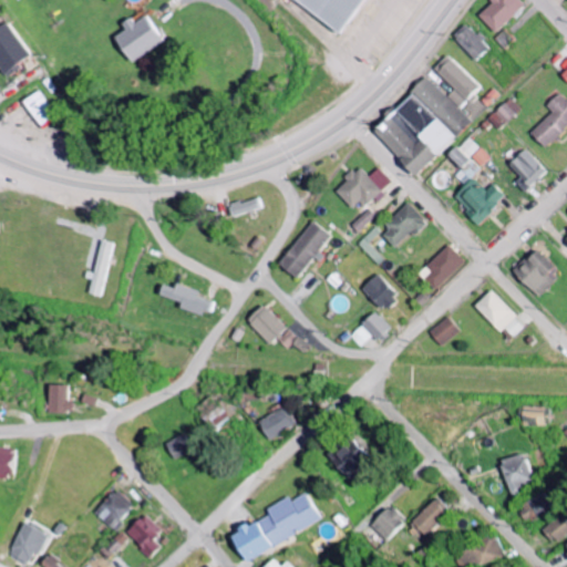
[(297,0),(341,33),(367,0),(297,0)]
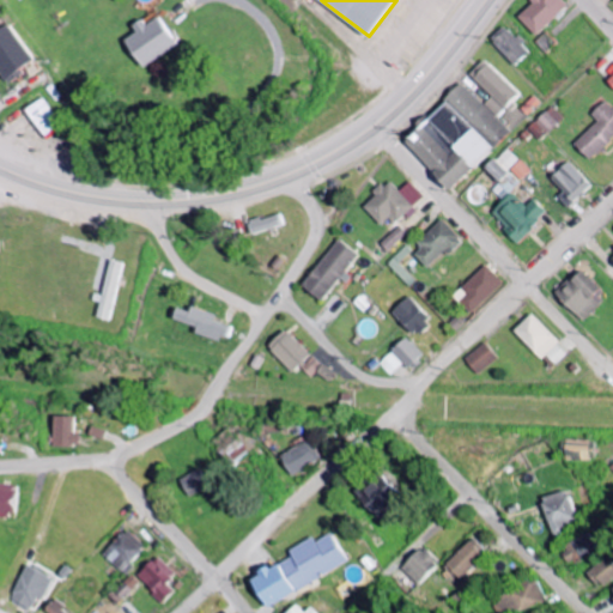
[(534,0),(517,17),(535,36),(568,6),(562,0),(534,0)]
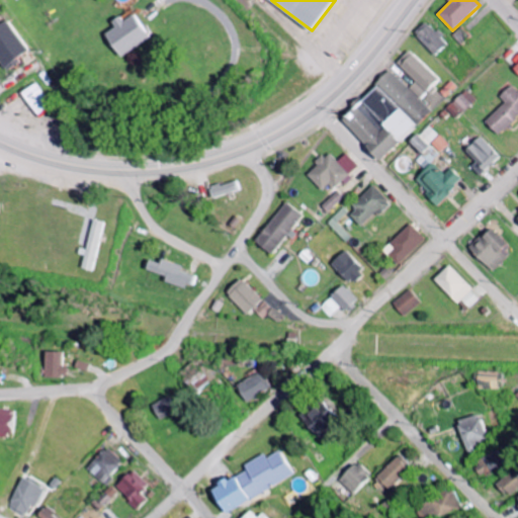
[(119,57),(103,34),(114,27),(111,21),(119,16),(122,21),(133,14),(148,37),(119,57)]
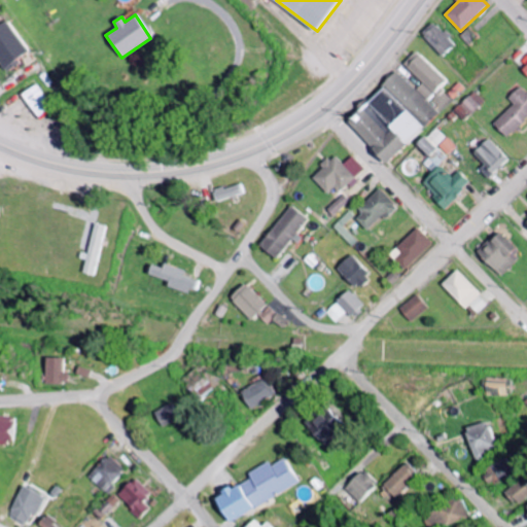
[(0,65),(0,24),(5,21),(28,51),(15,60),(18,63),(6,72),(4,69),(3,69),(0,65)]
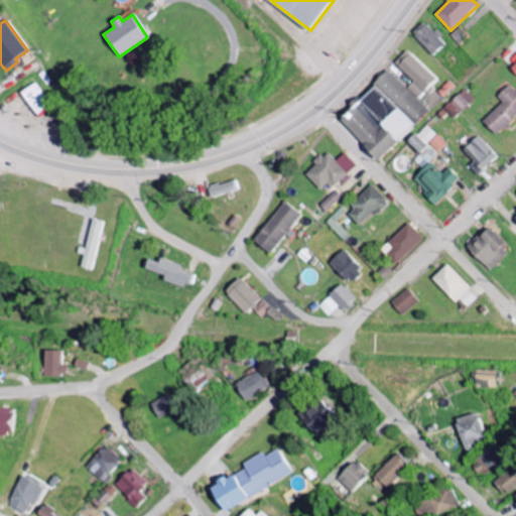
[(432,55),(445,44),(425,21),(412,32),(432,55)]
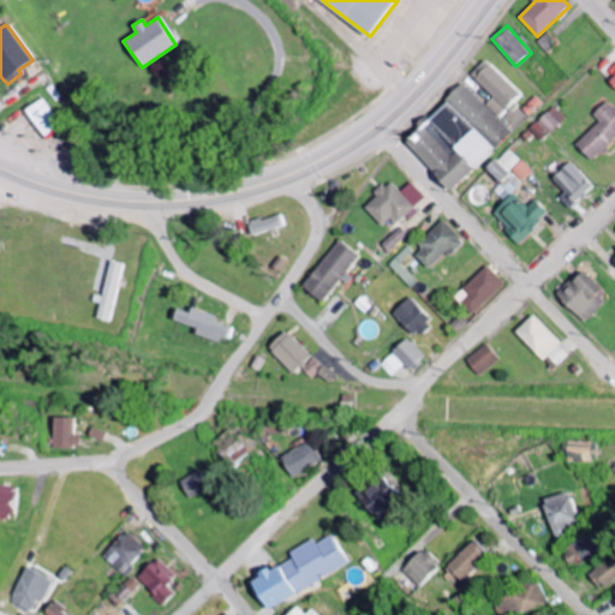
[(405,143),(449,191),(512,132),(461,83),(445,101),(447,102),(430,118),(417,130),(410,138),(405,143)]
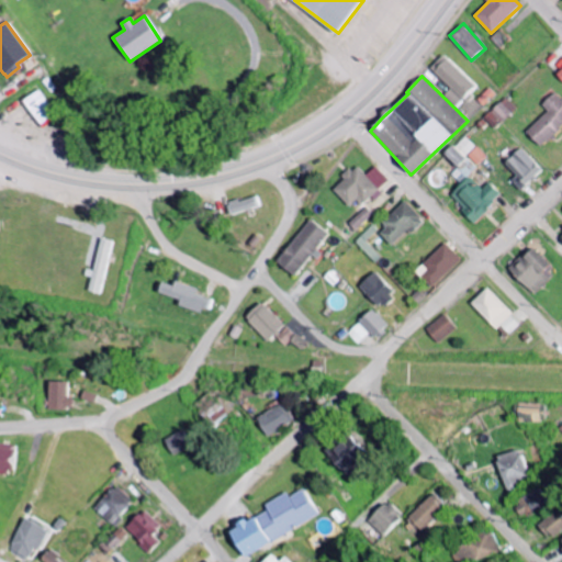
[(38,125),(22,101),(37,90),(54,112),(38,125)]
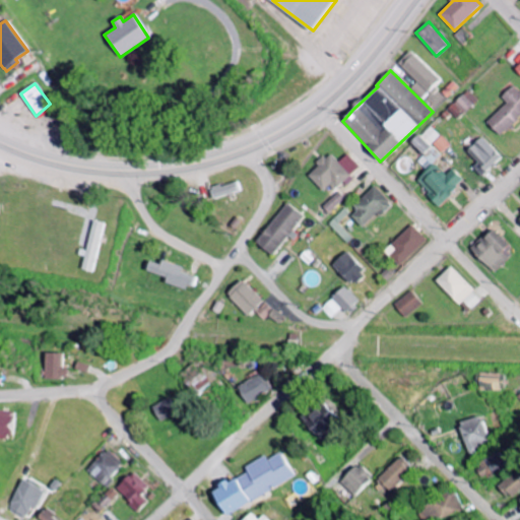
[(501,98),(506,104),(486,122),(499,135),(519,115),(519,91),(514,85),(501,98)]
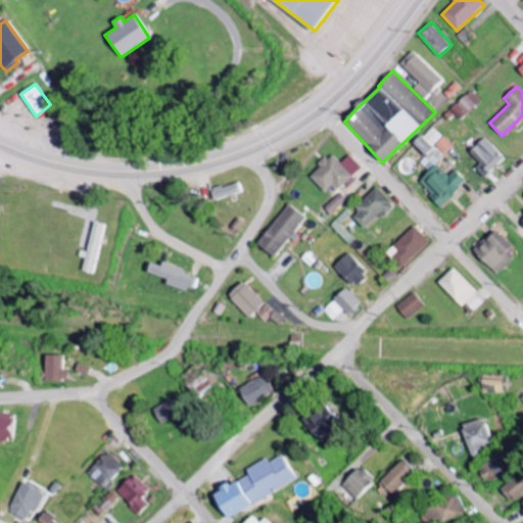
[(459,121),(480,102),(470,91),(449,110),(459,121)]
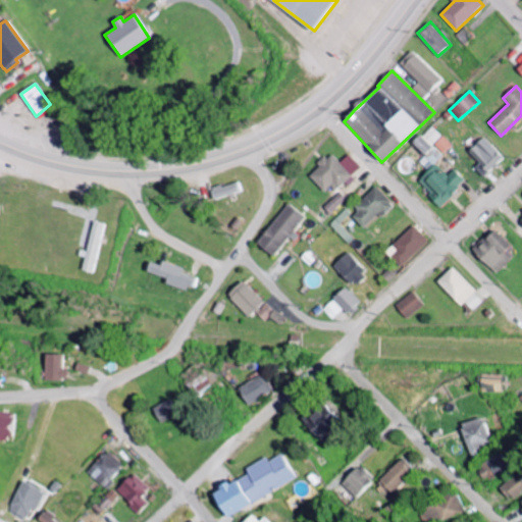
[(418,162),(425,169),(441,155),(431,144),(440,137),(431,126),(413,144),(424,156),(418,162)]
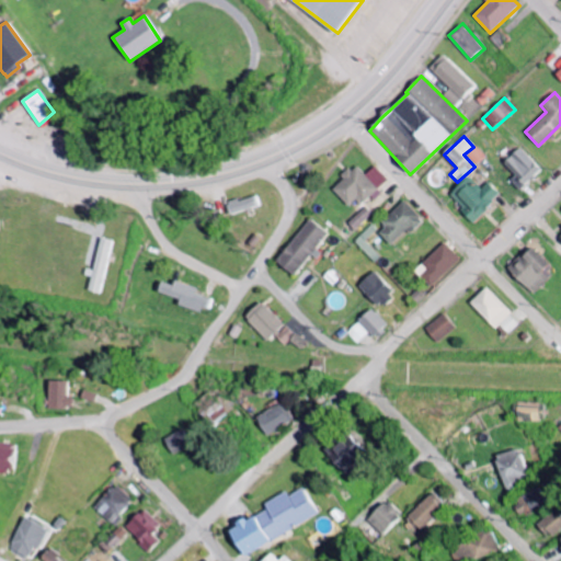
[(466,155),(474,165),(484,158),(476,147),(466,155)]
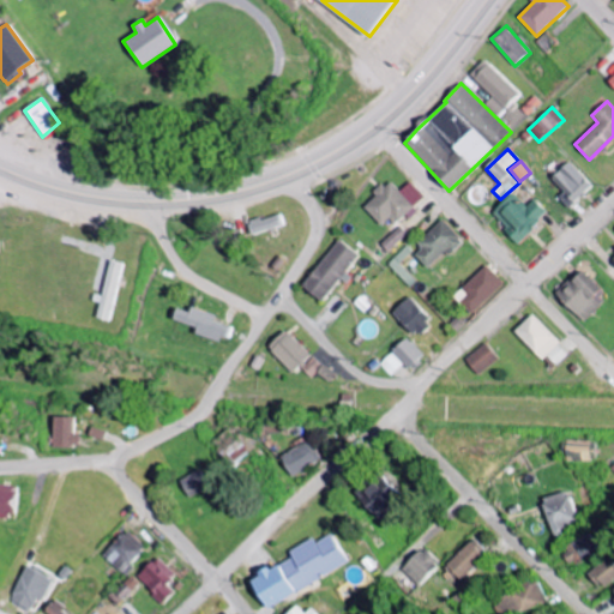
[(590,186),(567,162),(549,179),(563,192),(555,198),(566,209),(590,186)]
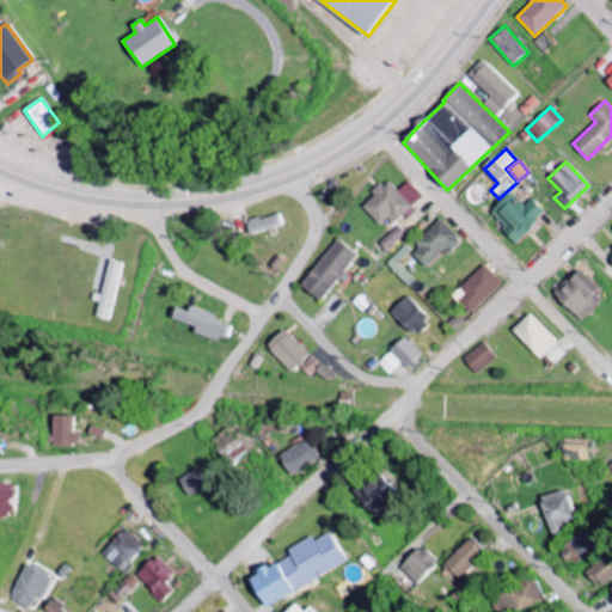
[(378,226),(385,218),(391,224),(421,196),(407,181),(397,190),(386,181),(359,206),(378,226)]
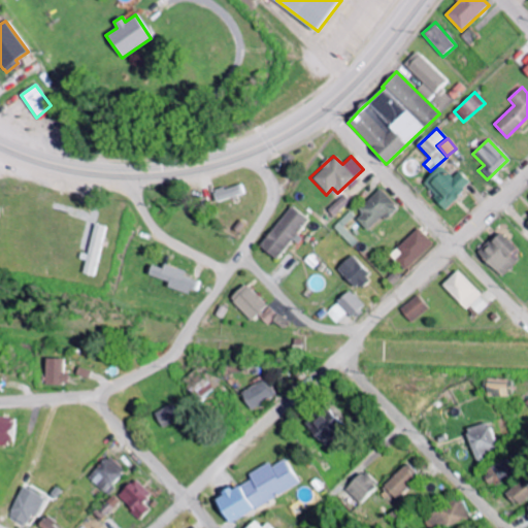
[(458,171),(451,178),(439,167),(422,184),(433,195),(431,198),(442,209),(469,184),(458,171)]
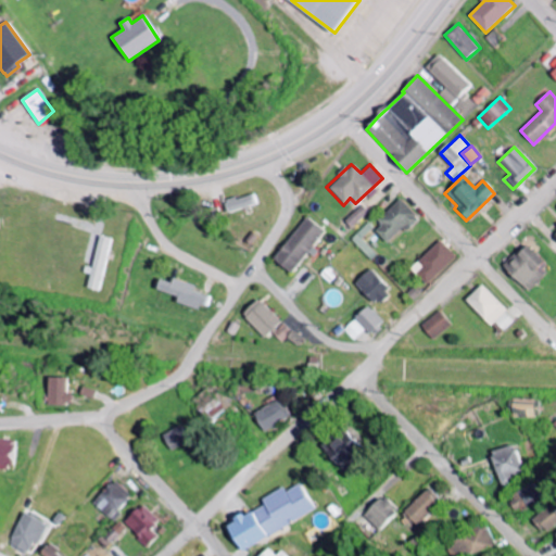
[(225,213),(253,205),(250,194),(222,202),(225,213)]
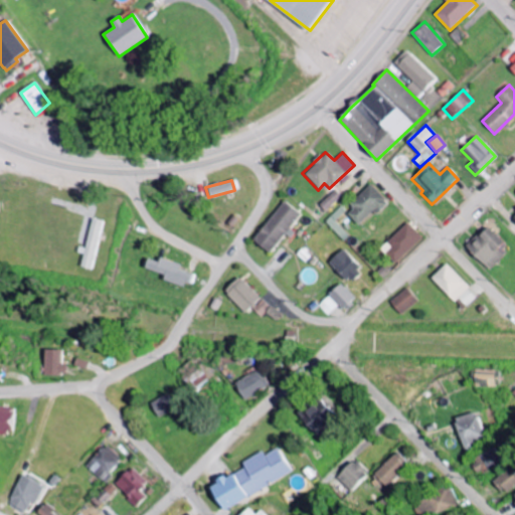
[(346,214),(356,225),(370,212),(372,215),(386,203),(369,184),(348,204),(352,208),(346,214)]
